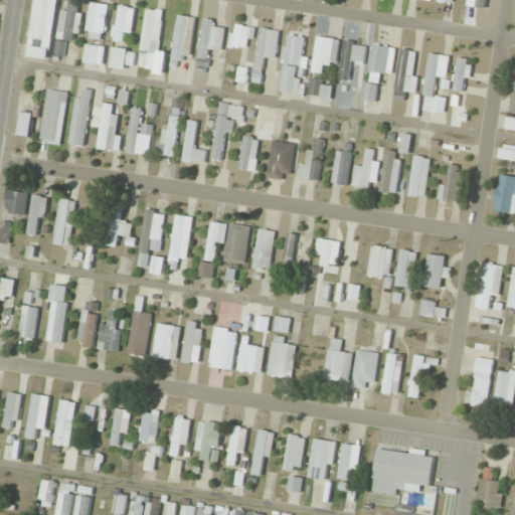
[(50,59),(57,0),(34,0),(28,56),(50,59)]
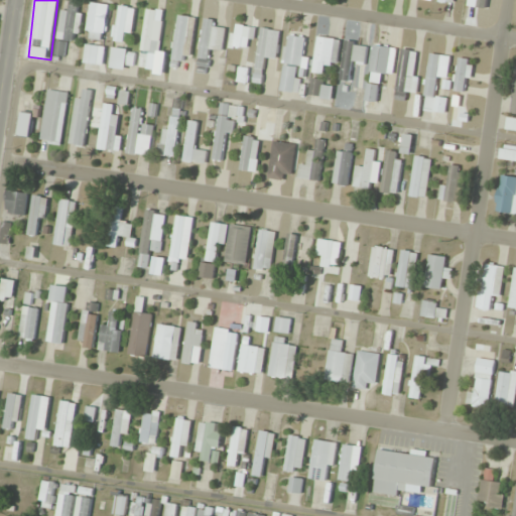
[(65,0),(55,54),(66,55),(68,40),(78,42),(85,1),(76,0),(65,0)]
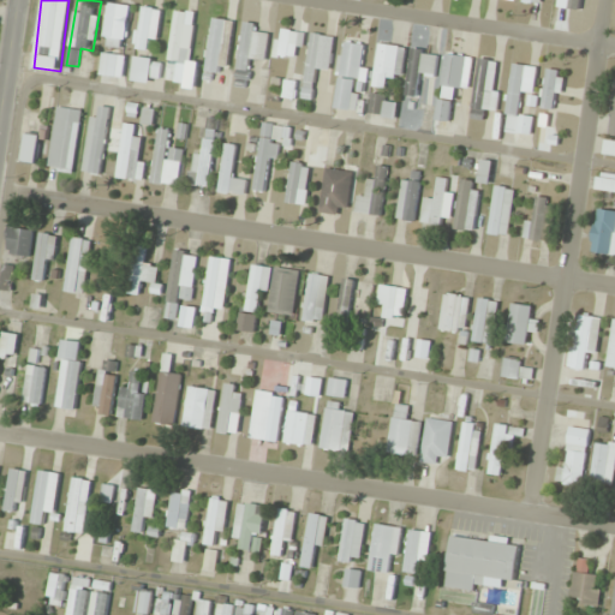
[(103,46),(126,48),(131,5),(108,3),(103,46)]
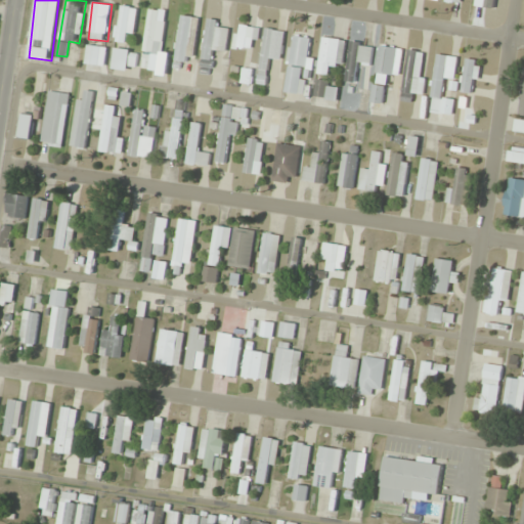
[(136,43),(136,7),(119,7),(119,43),(136,43)]
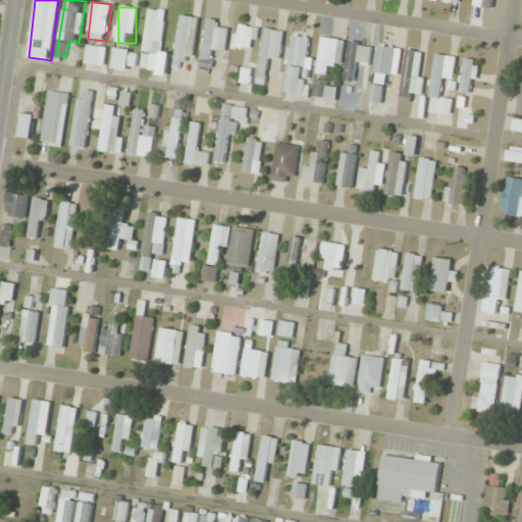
[(167,11),(150,8),(143,62),(149,63),(150,55),(161,56),(167,11)]
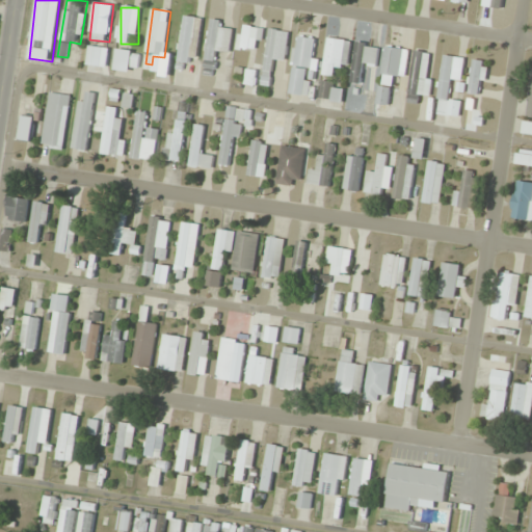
[(178,64),(191,65),(197,18),(184,16),(178,64)]
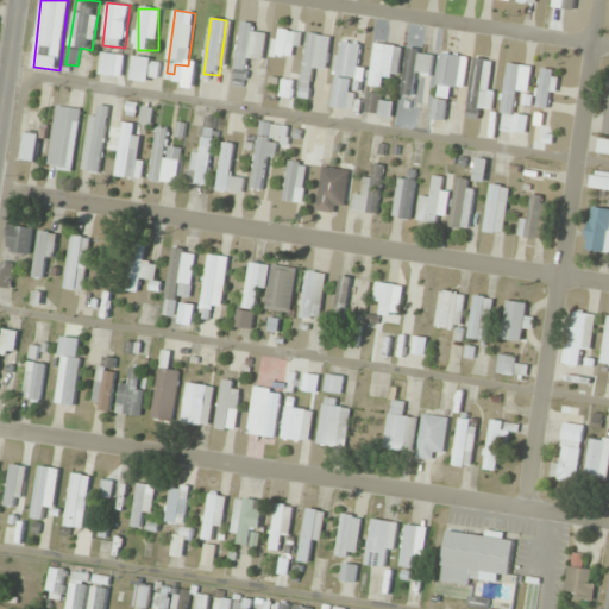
[(236,70),(248,71),(249,60),(264,61),(268,29),(240,25),(236,70)]
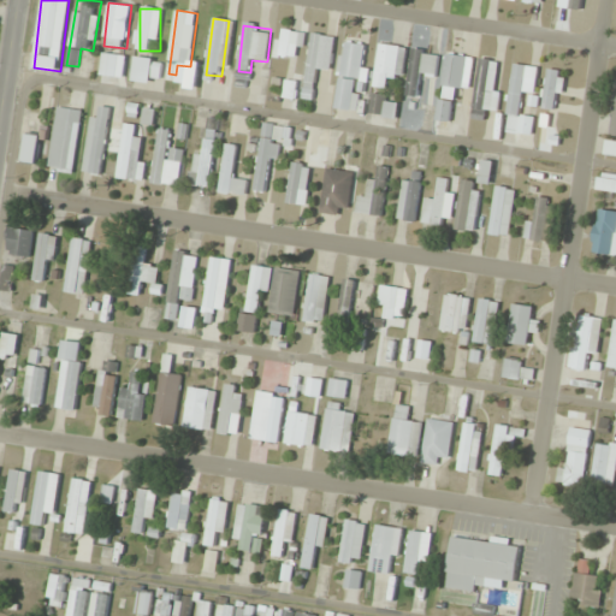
[(274,54),(296,58),(301,33),(280,29),(274,54)]
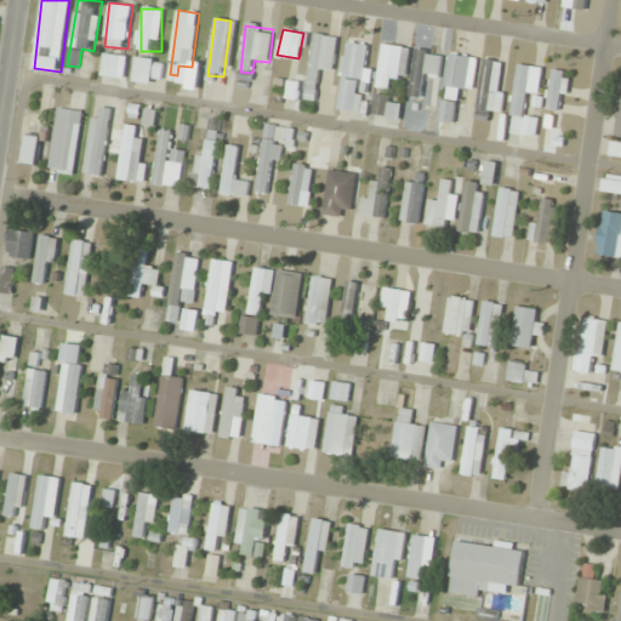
[(314,34),(307,96),(317,98),(320,69),(334,72),(339,36),(314,34)]
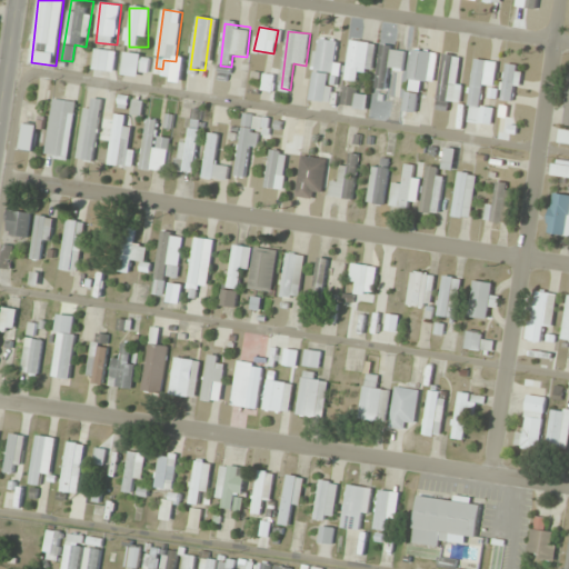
[(311,100),(333,102),(335,87),(327,86),(328,72),(335,73),(339,40),(318,38),(311,100)]
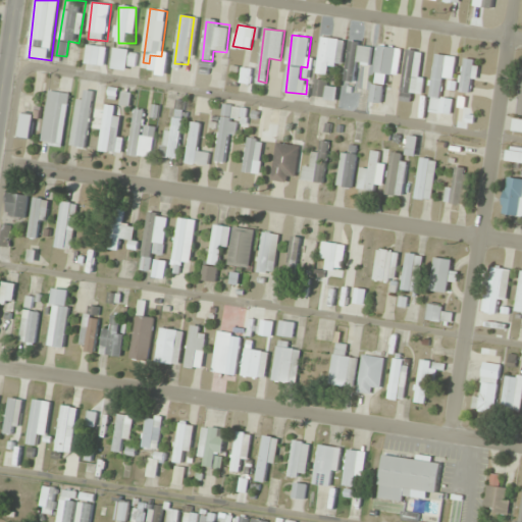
[(344,39),(321,38),(318,73),(328,74),(329,64),(342,64),(344,39)]
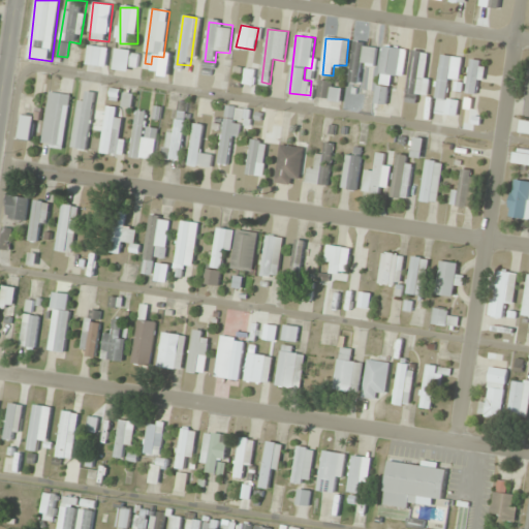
[(378,45),(355,41),(348,82),(360,84),(364,64),(374,66),(378,45)]
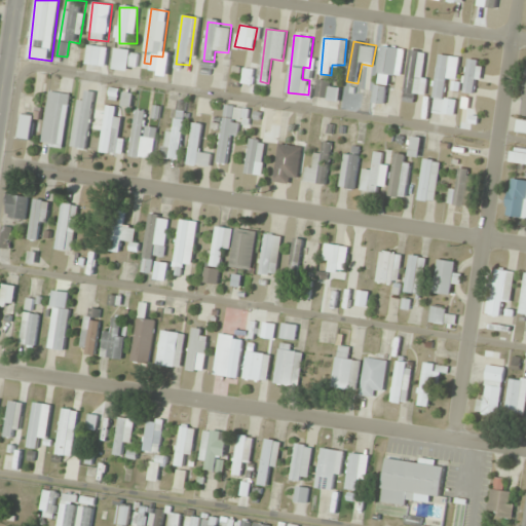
[(102,65),(103,46),(88,45),(87,64),(102,65)]
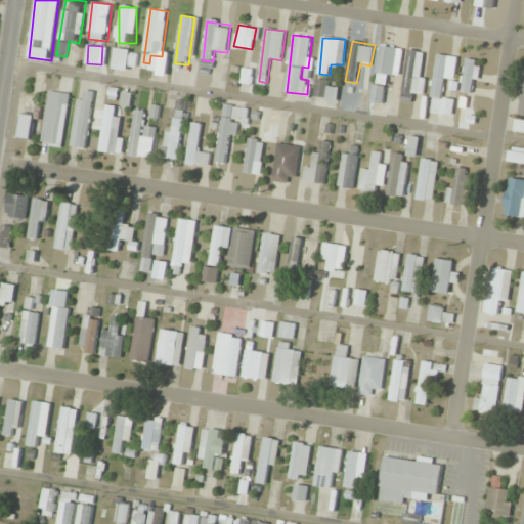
[(399,47),(381,45),(377,77),(395,79),(399,47)]
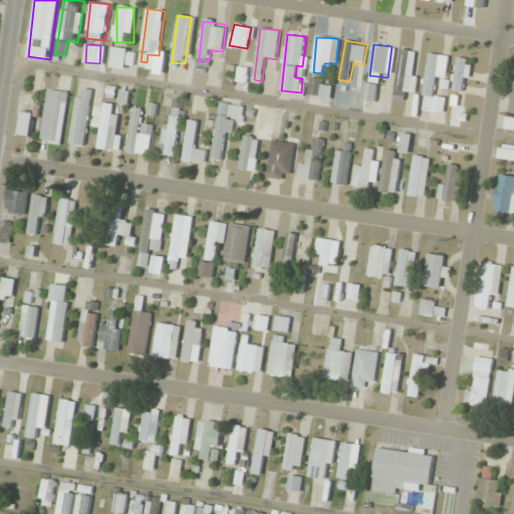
[(135,61),(137,51),(113,47),(110,67),(127,69),(129,60),(135,61)]
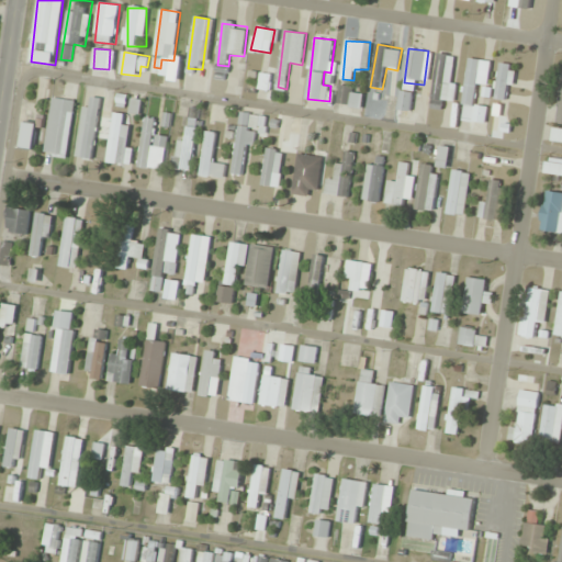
[(444,100),(456,101),(459,55),(438,53),(434,109),(442,110),(444,100)]
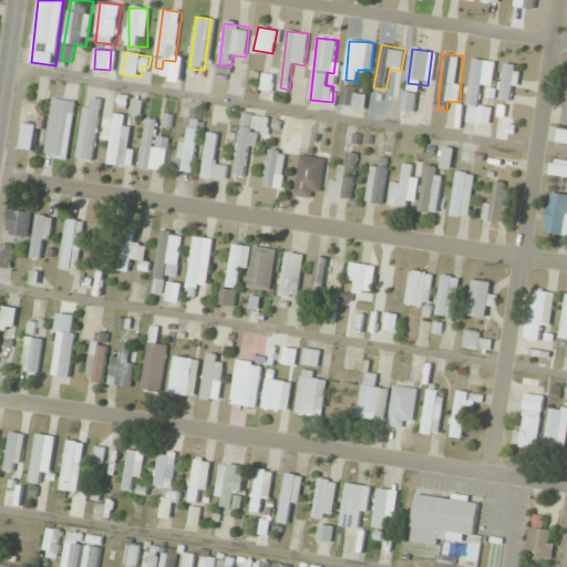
[(496,61),(474,59),(468,104),(480,106),(482,82),(494,84),(496,61)]
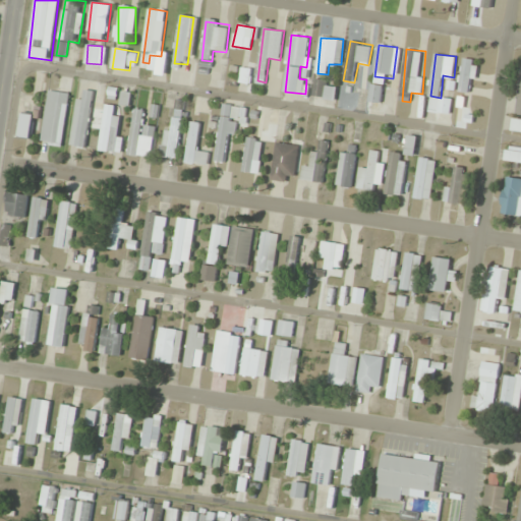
[(478,58),(462,58),(462,92),(470,92),(470,82),(478,82),(478,58)]
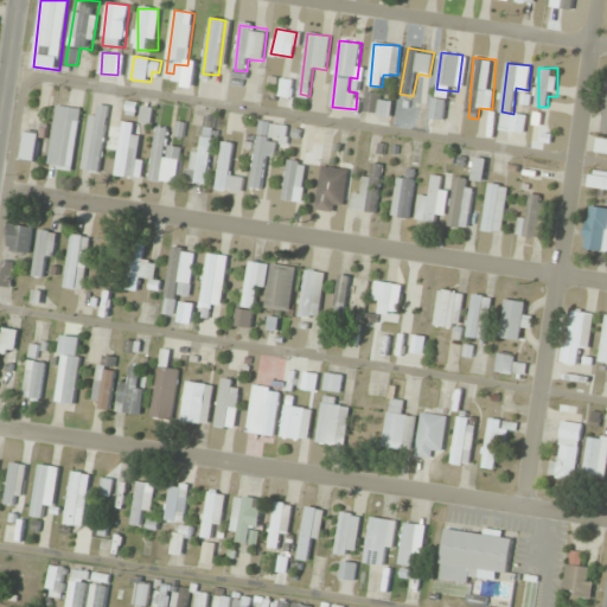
[(363,112),(390,117),(394,97),(368,91),(363,112)]
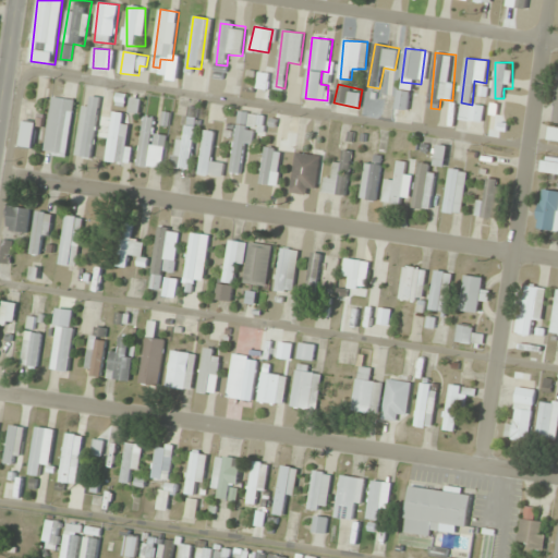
[(411,92),(400,91),(398,109),(409,110),(411,92)]
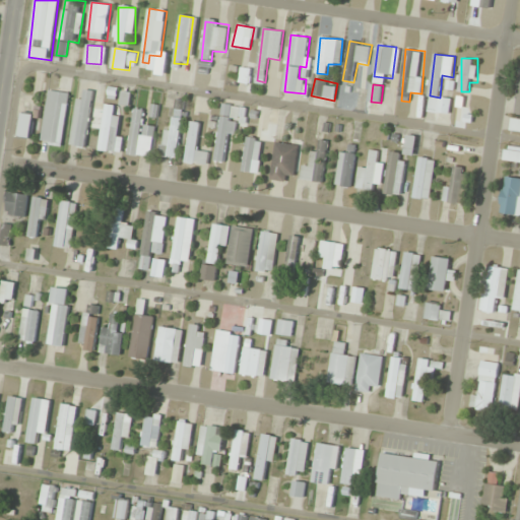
[(86,148),(94,90),(79,88),(71,145),(86,148)]
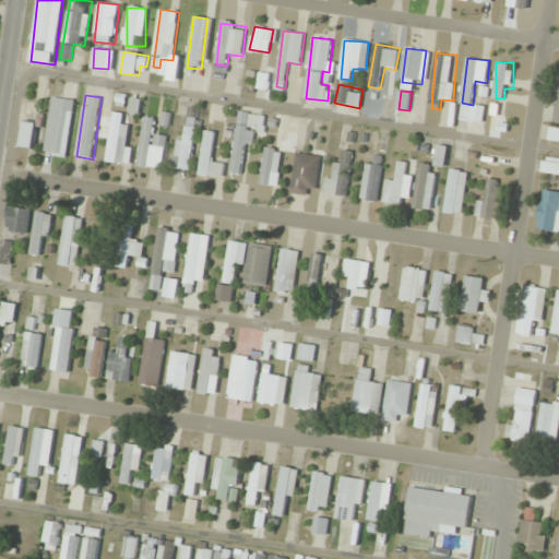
[(52,96),(44,153),(67,157),(76,100),(52,96)]
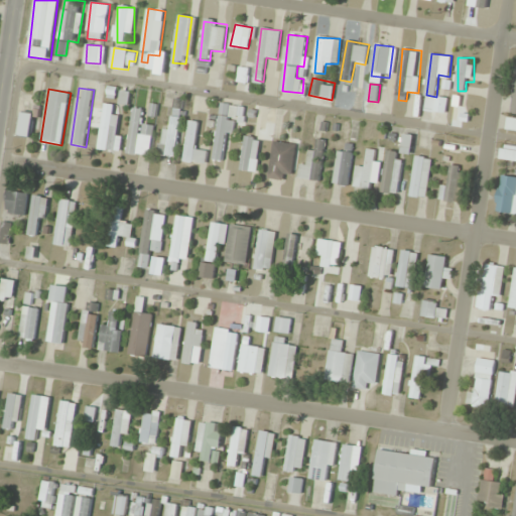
[(446,98),(437,98),(438,112),(447,112),(446,98)]
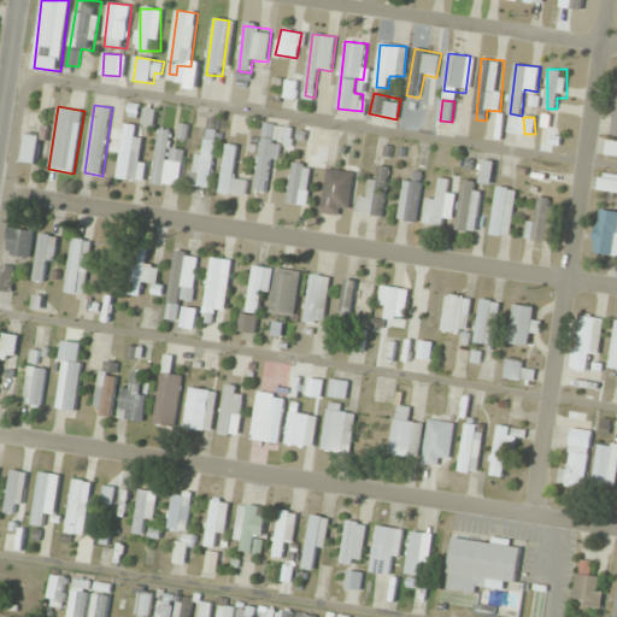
[(219,121),(206,118),(195,184),(210,187),(219,121)]
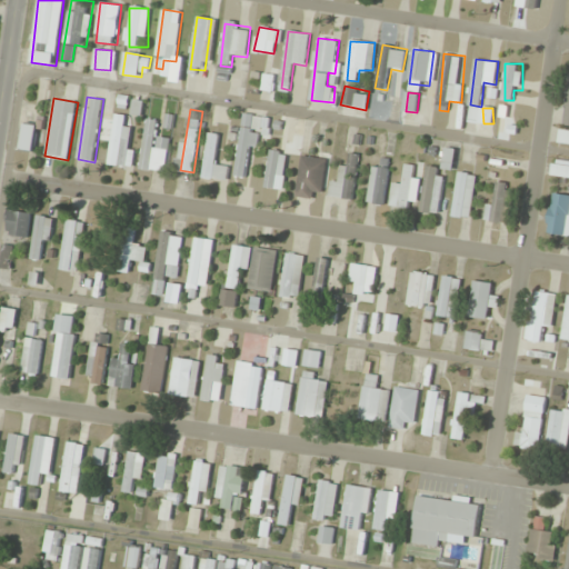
[(116,115),(110,165),(131,167),(136,129),(126,128),(127,117),(116,115)]
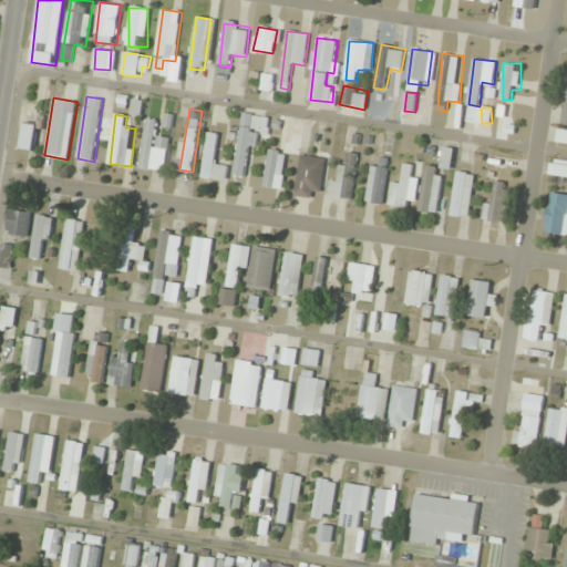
[(234,176),(246,178),(250,146),(259,147),(264,117),(244,115),(234,176)]
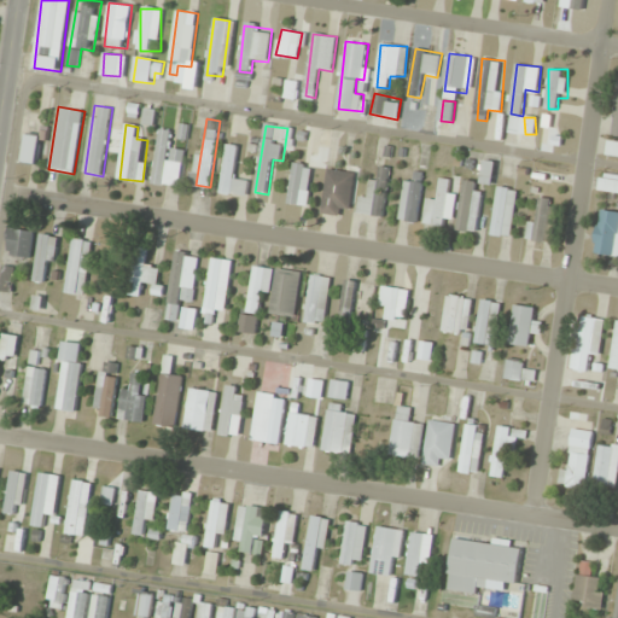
[(180,186),(185,150),(170,147),(173,132),(159,129),(153,184),(180,186)]
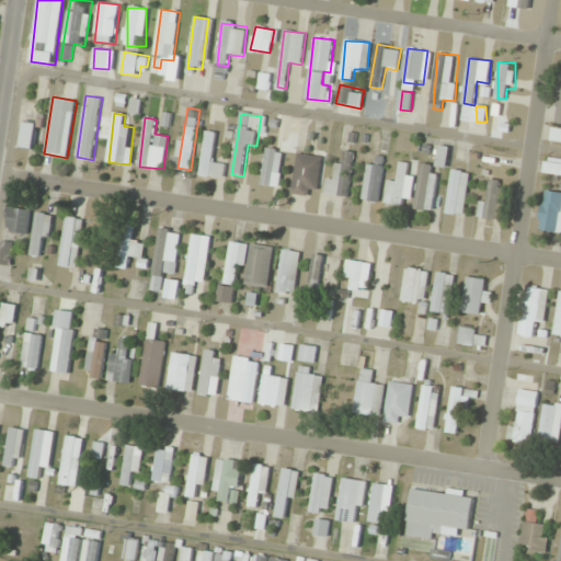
[(21,148),(34,150),(37,124),(25,122),(21,148)]
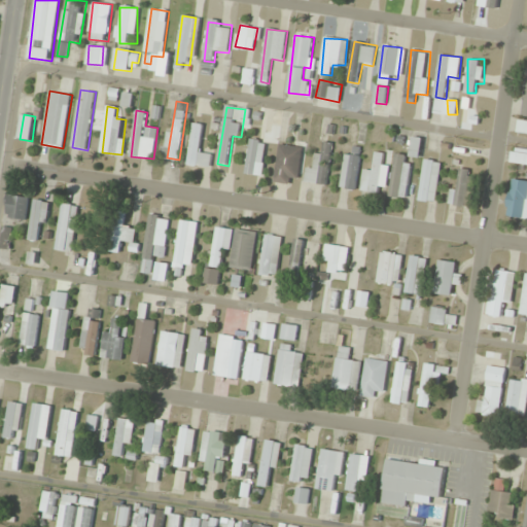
[(526,119),(520,119),(518,132),(526,133),(526,119)]
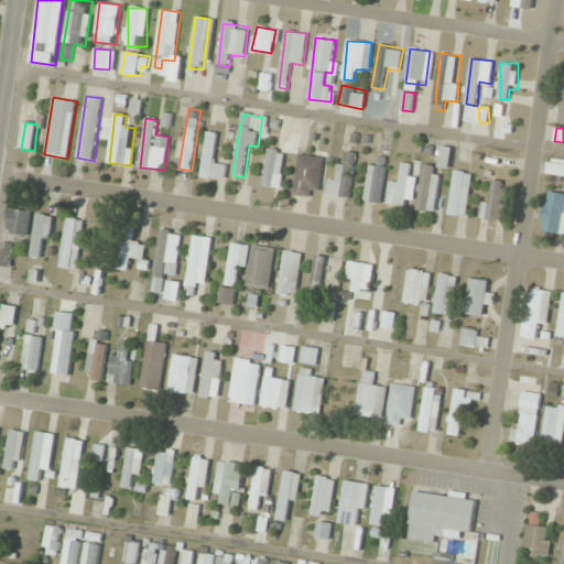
[(217,133),(205,132),(203,179),(225,180),(226,164),(215,164),(217,133)]
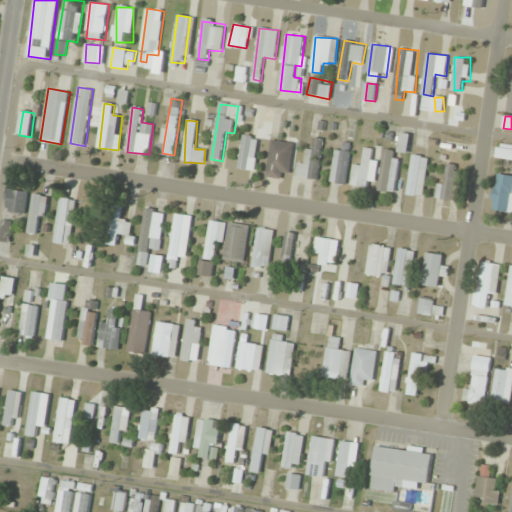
[(401,152),(410,152),(410,132),(401,132),(401,152)]
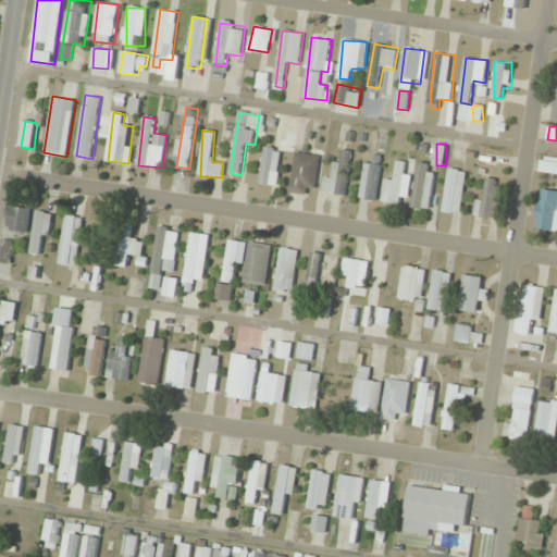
[(280,149),(263,149),(263,186),(280,186),(280,149)]
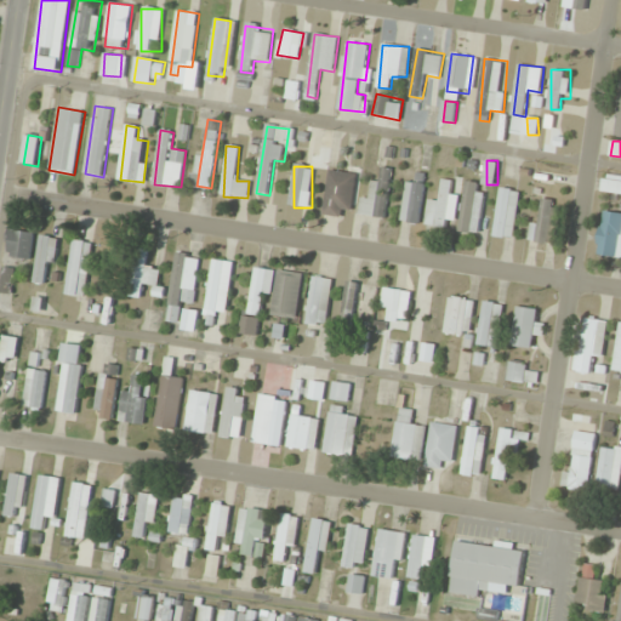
[(362,197),(359,216),(386,218),(393,167),(381,166),(379,182),(372,181),(370,198),(362,197)]
